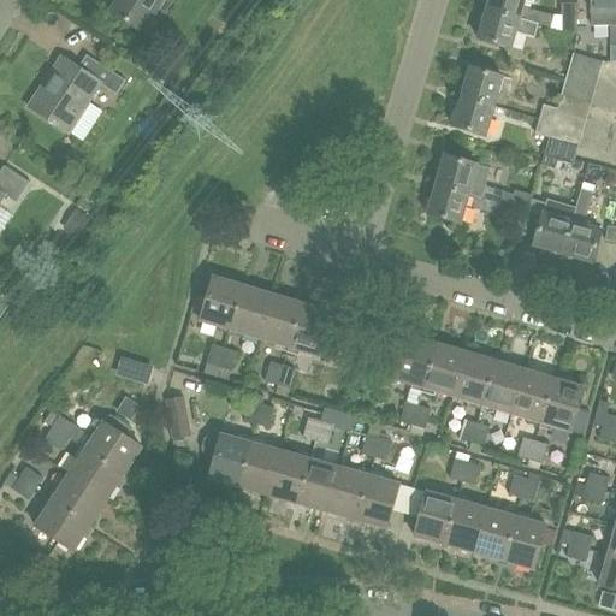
[(118,0),(112,11),(146,33),(160,9),(167,13),(175,0),(118,0)]
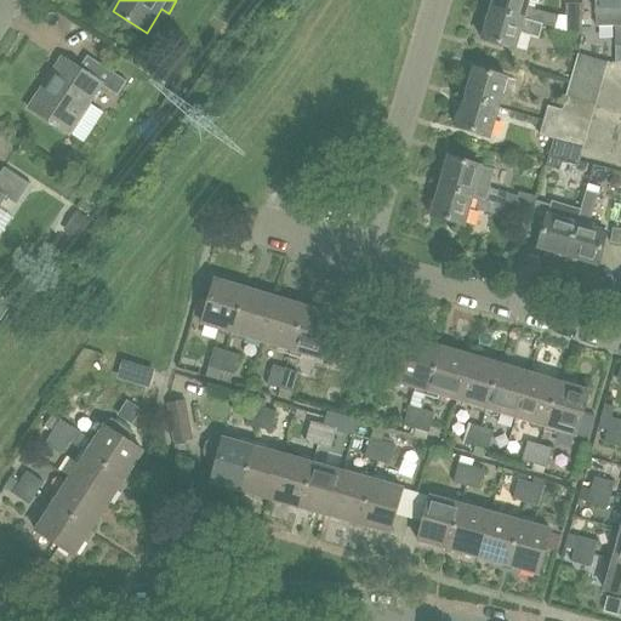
[(493,0),(489,11),(542,26),(554,29),(558,16),(528,7),(529,0),(493,0)]
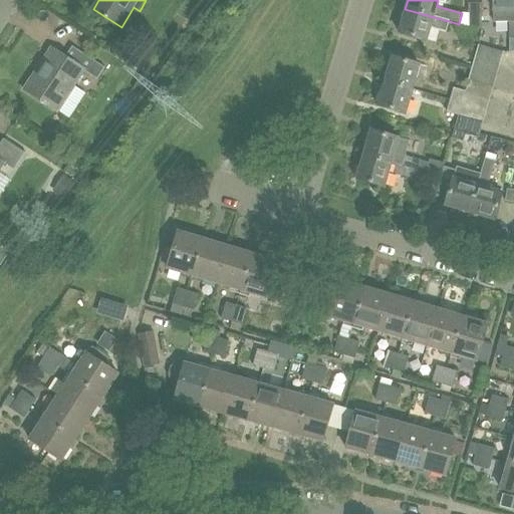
[(513,0),(492,0),(493,13),(513,12),(513,0)]
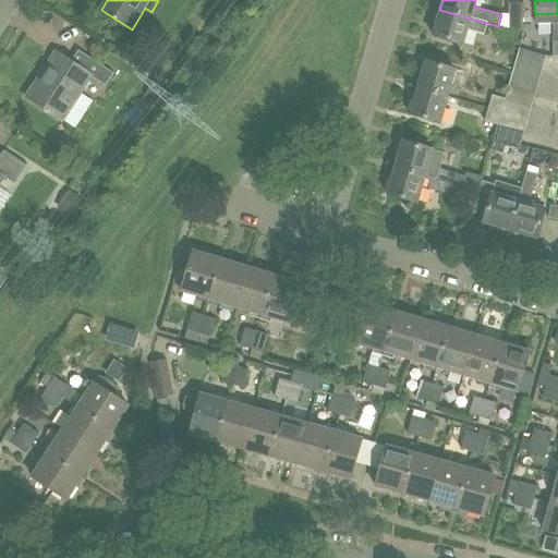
[(508,3),(507,3),(508,14),(509,14),(508,28),(523,33),(522,2),(509,3),(508,3)]
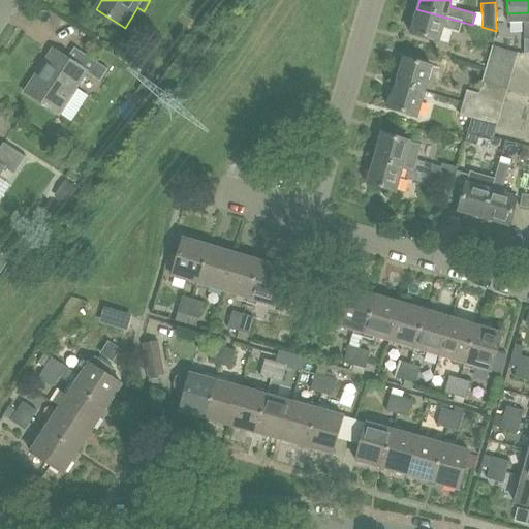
[(416,9),(409,34),(439,42),(442,29),(458,33),(462,22),(416,9)]
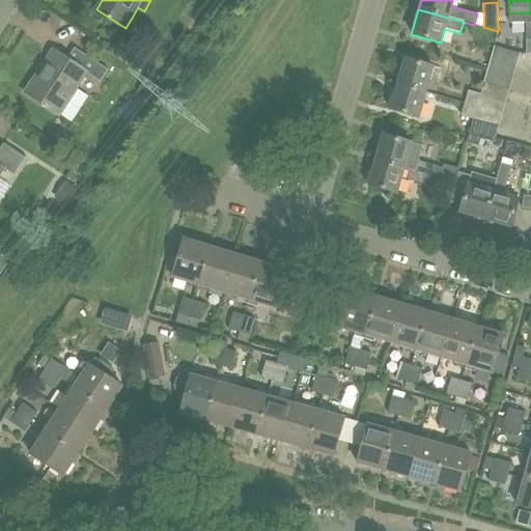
[(495,46),(491,58),(516,65),(520,53),(518,53),(495,46)]
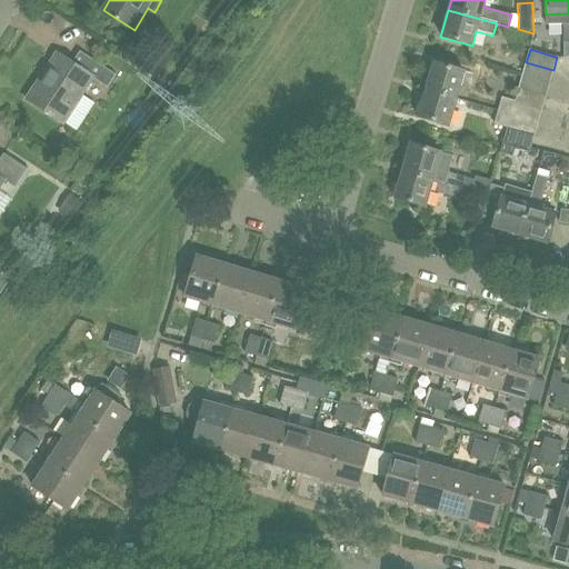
[(57,53),(27,99),(63,122),(92,78),(108,88),(117,75),(87,56),(79,67),(57,53)]
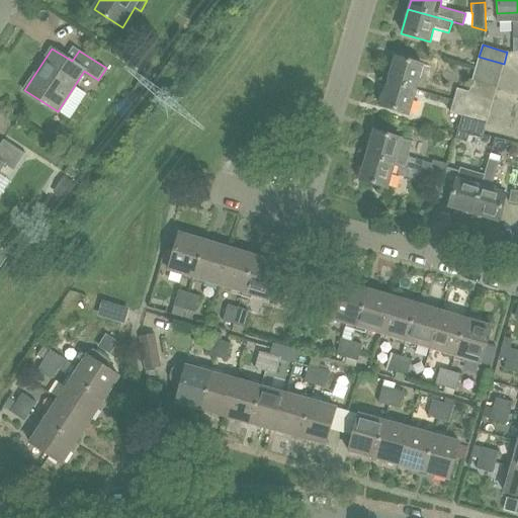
[(479,57),(476,67),(500,75),(504,64),(479,57)]
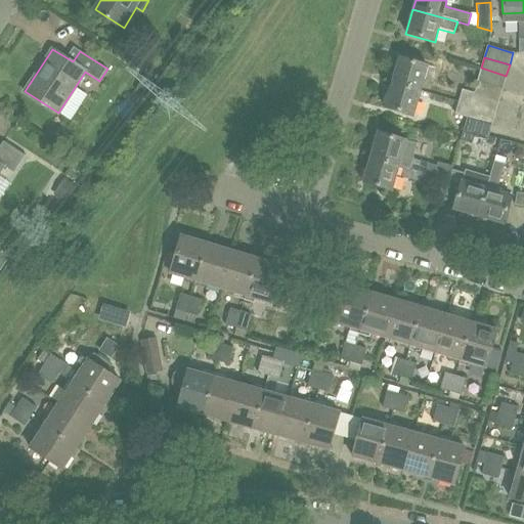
[(398,59),(391,84),(420,92),(427,68),(398,59)]
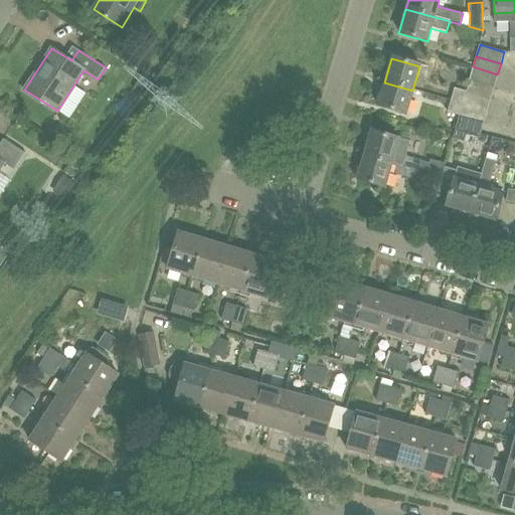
[(473,67),(470,79),(494,87),(497,74),(473,66),(473,67)]
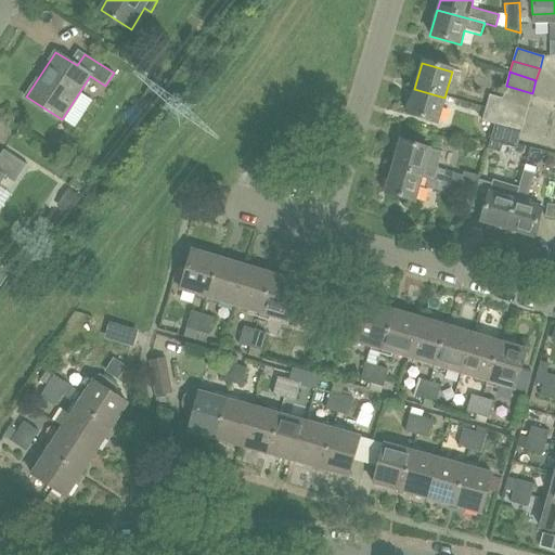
[(506,86),(502,98),(528,105),(532,93),(506,86)]
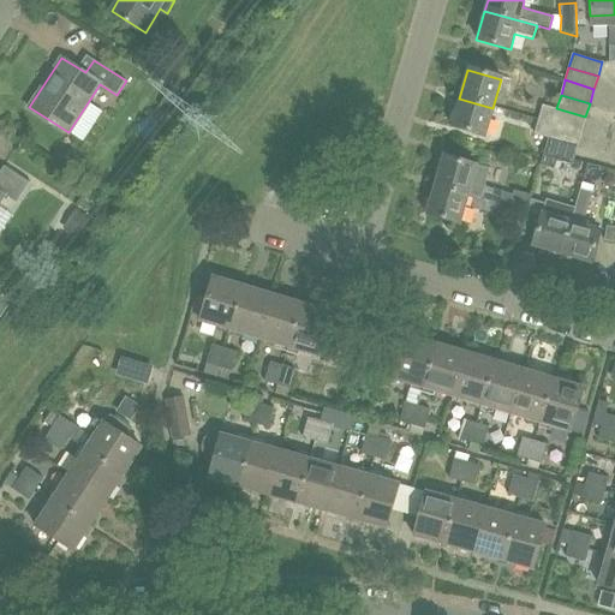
[(459,99),(451,127),(484,137),(493,108),(459,99)]
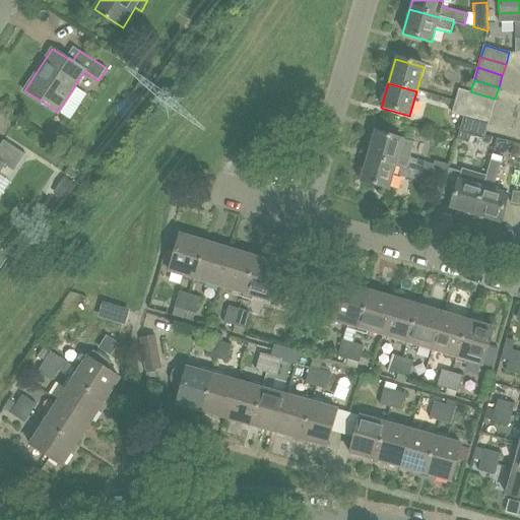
[(459,88),(455,101),(492,112),(495,99),(470,91),(459,88)]
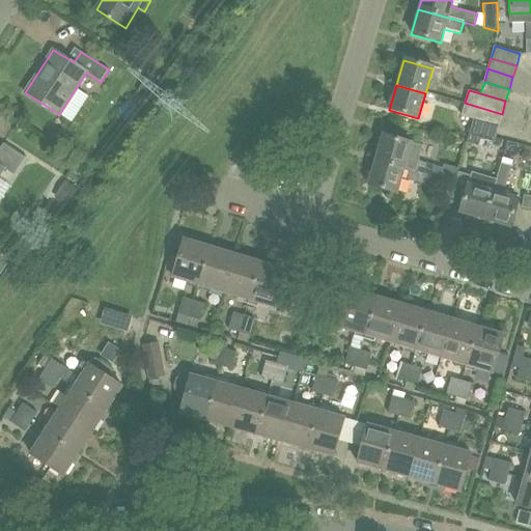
[(465,103),(462,114),(473,117),(498,126),(502,114),(465,103)]
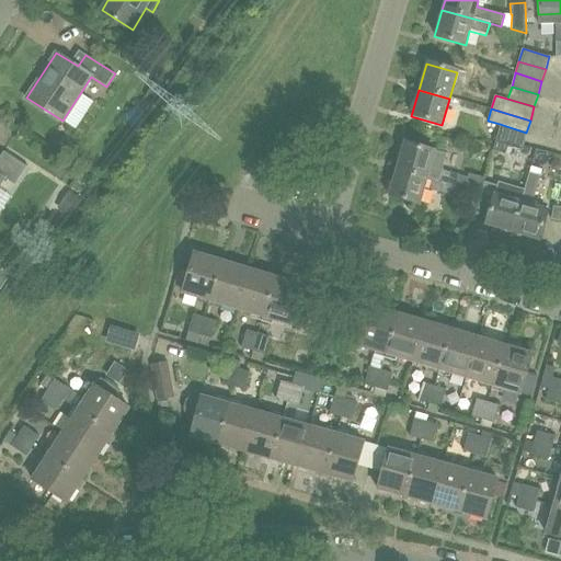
[(495,138),(492,151),(494,151),(503,155),(506,146),(521,150),(522,146),(523,146),(526,133),(500,124),(495,138)]
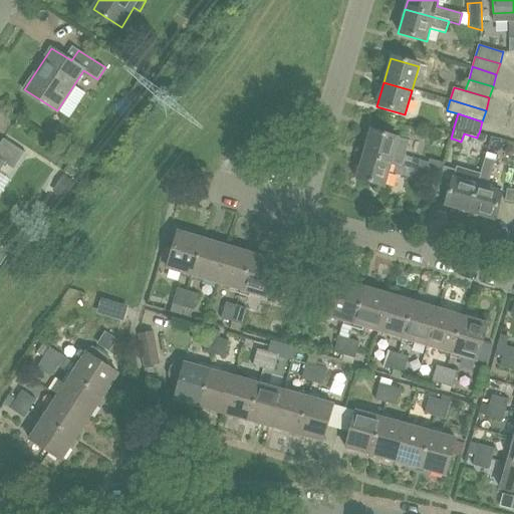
[(513,129),(513,118),(499,116),(497,126),(513,129)]
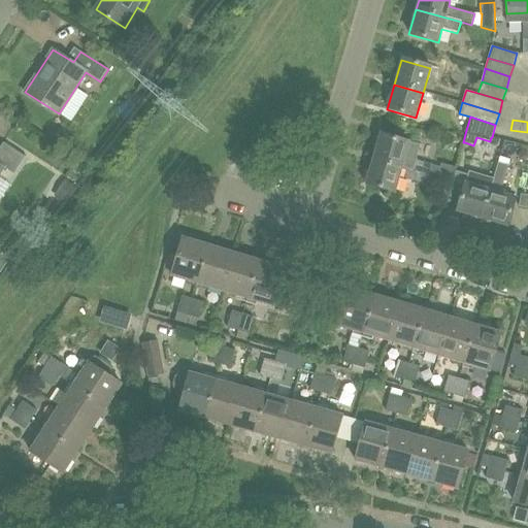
[(381,134),(373,159),(413,170),(429,175),(431,165),(416,161),(420,145),(409,142),(381,134)]
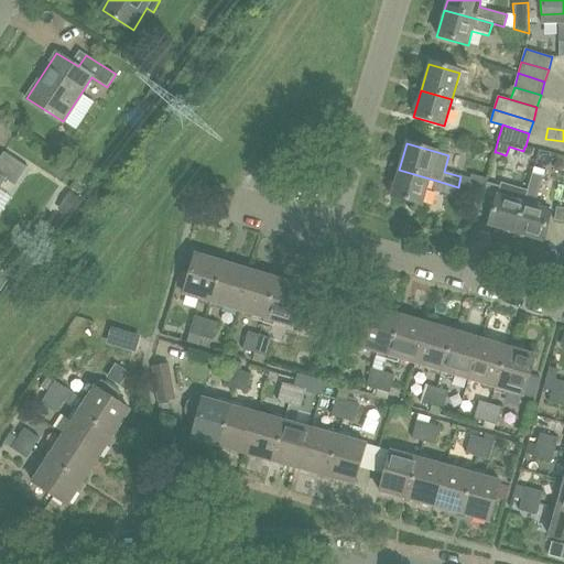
[(0,181),(2,179),(14,185),(25,167),(3,152),(0,156),(0,181)]
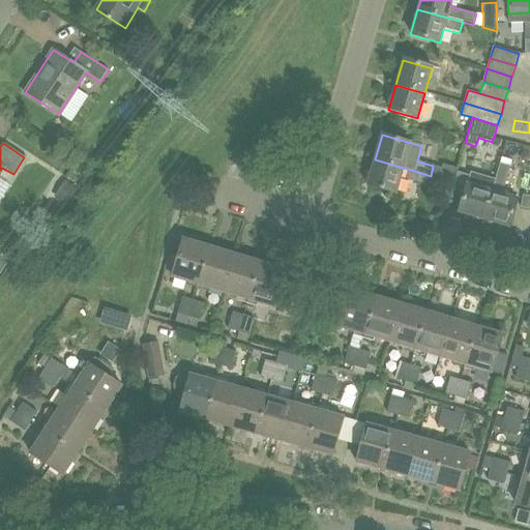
[(375,159),(366,185),(395,194),(400,178),(411,181),(428,186),(431,176),(414,171),(375,159)]
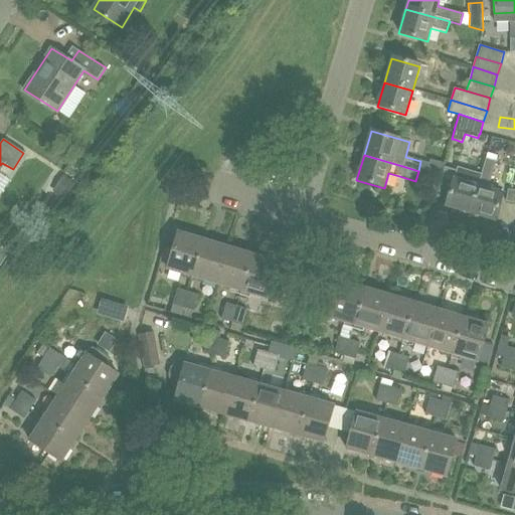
[(482,175),(471,212),(495,220),(503,192),(488,187),(495,162),(485,159),(481,174),(482,175)]
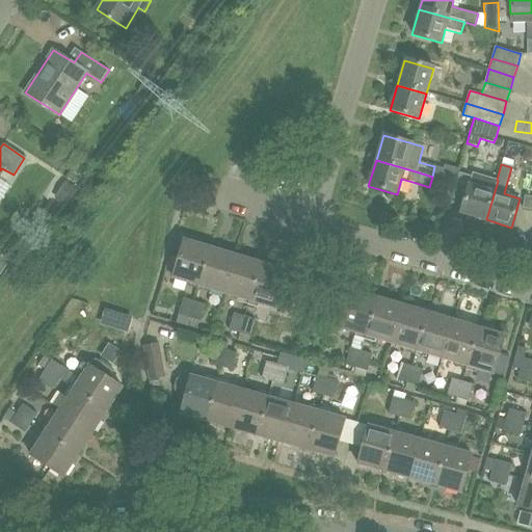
[(470,183),(461,212),(486,219),(498,181),(497,180),(473,174),(470,183)]
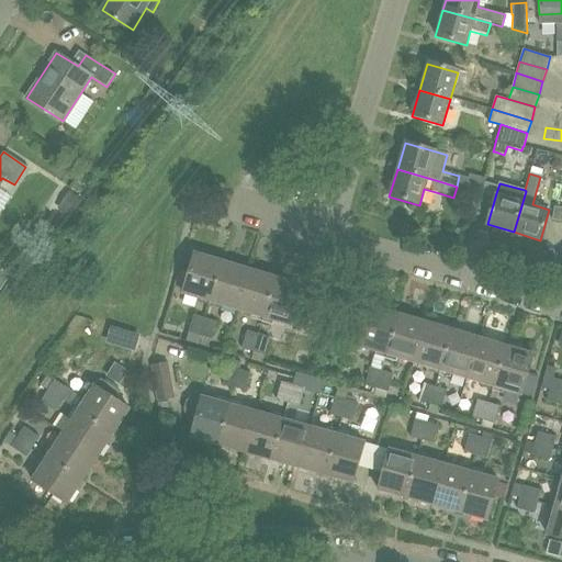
[(67,194),(57,209),(72,218),(81,203),(67,194)]
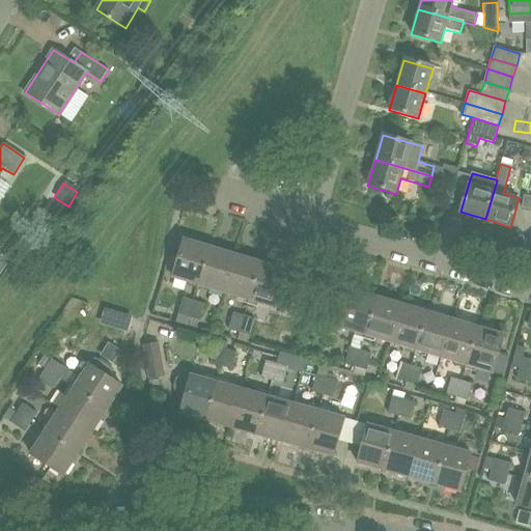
[(530,195),(524,194),(522,207),(530,208),(530,195)]
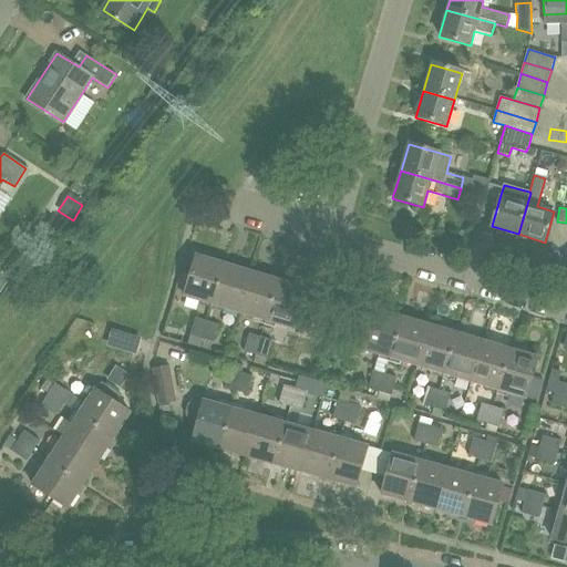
[(196,255),(184,296),(212,303),(217,287),(224,264),(196,255)]
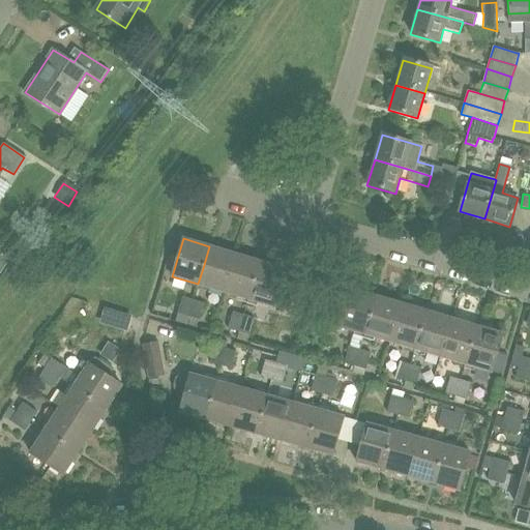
[(203,268),(198,284),(223,292),(230,268),(234,254),(209,246),(203,268)]
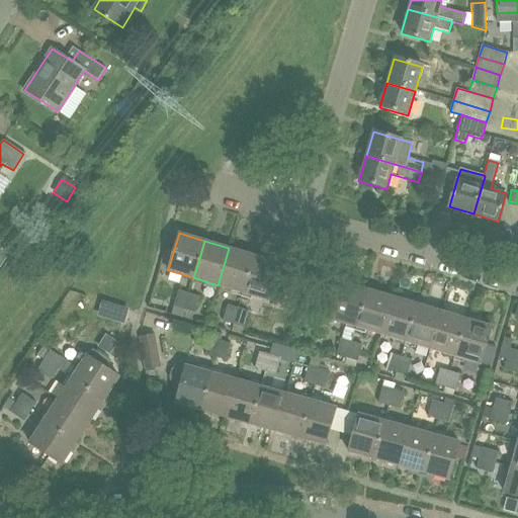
[(225,262),(218,285),(243,292),(252,262),(254,255),(229,248),(225,262)]
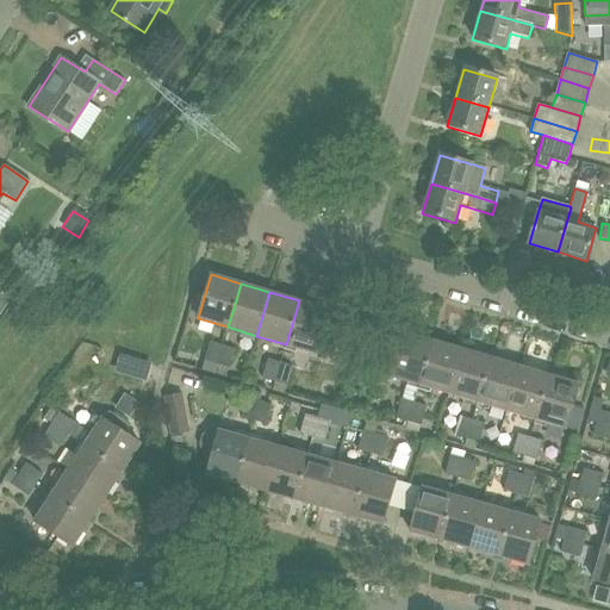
[(0,293),(0,316),(10,300),(0,293)]
